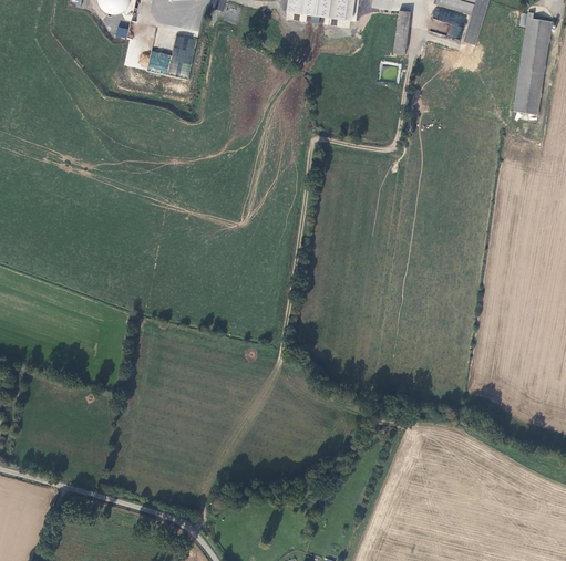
[(289,0),(288,8),(308,10),(326,12),(353,17),(356,0),(289,0)]
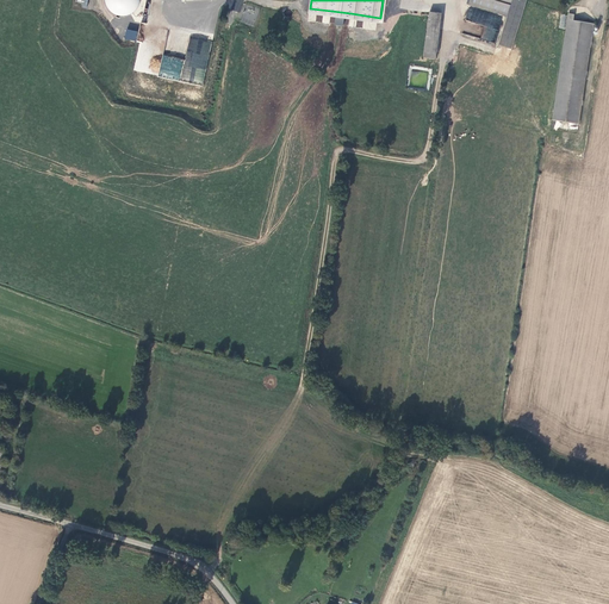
[(473,0),(472,4),(510,16),(515,0),(473,0)]
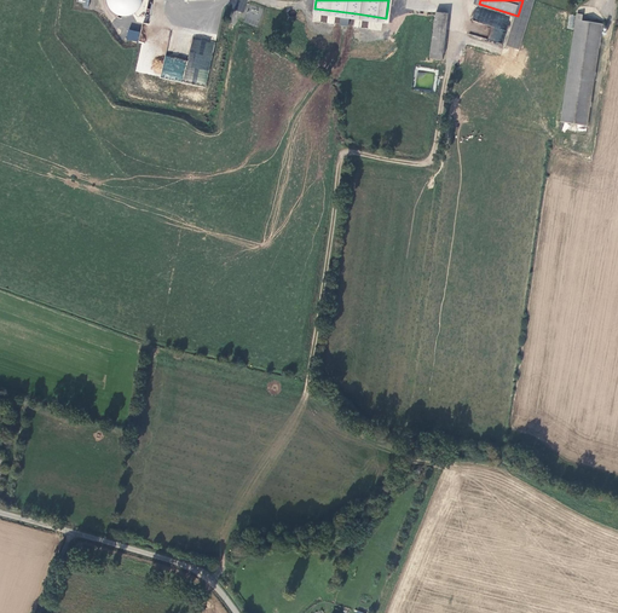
[(523,0),(518,16),(510,41),(521,45),(535,0),(523,0)]
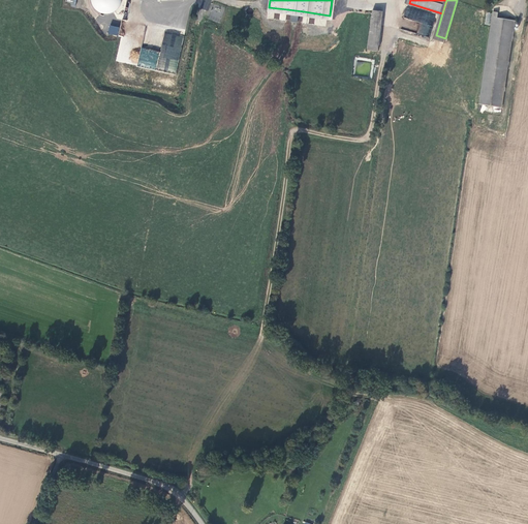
[(384,8),(374,7),(370,47),(380,48),(384,8)]
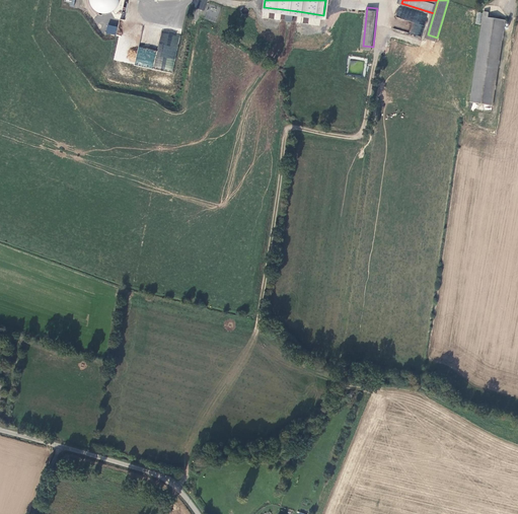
[(484,12),(468,101),(492,104),(506,16),(490,13),(490,9),(485,8),(485,12),(484,12)]
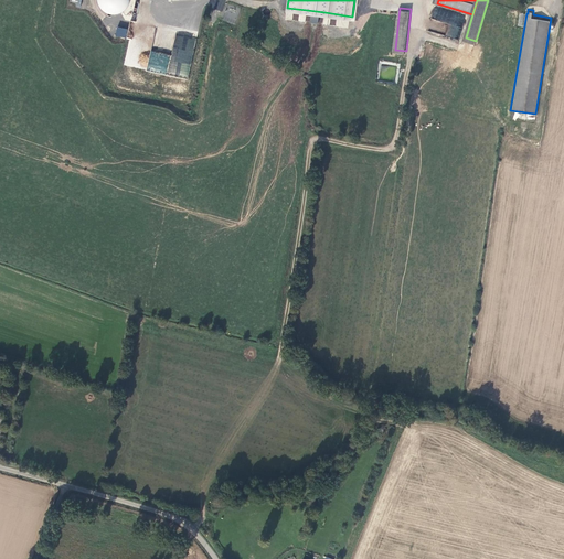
[(127,33),(129,23),(118,21),(116,31),(127,33)]
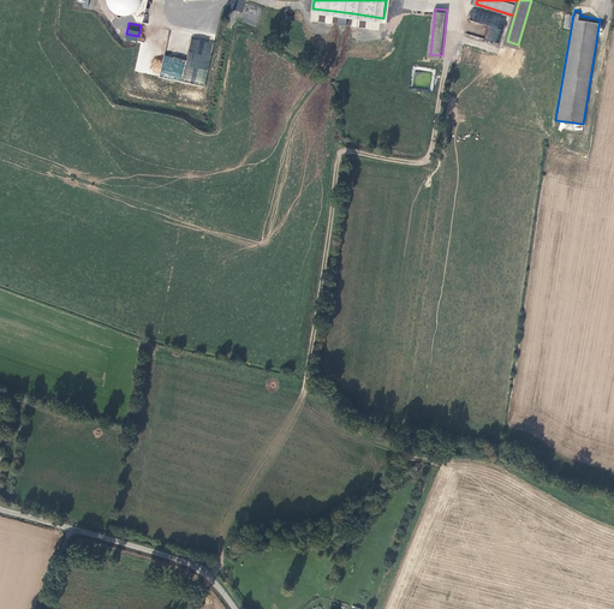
[(192,33),(188,54),(165,49),(161,72),(207,81),(214,36),(192,33)]
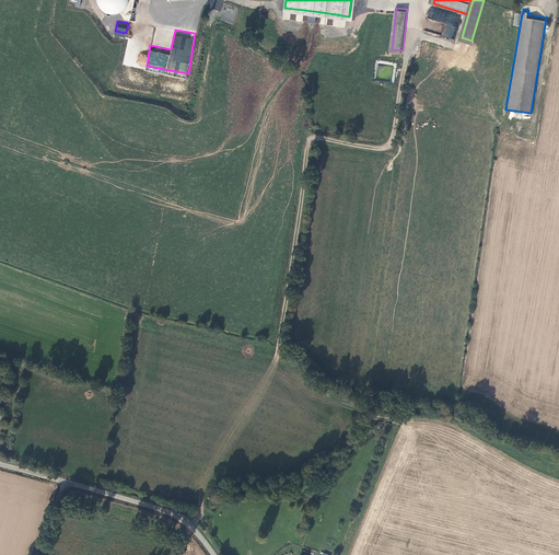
[(317,534),(312,532),(306,544),(313,546),(317,534)]
